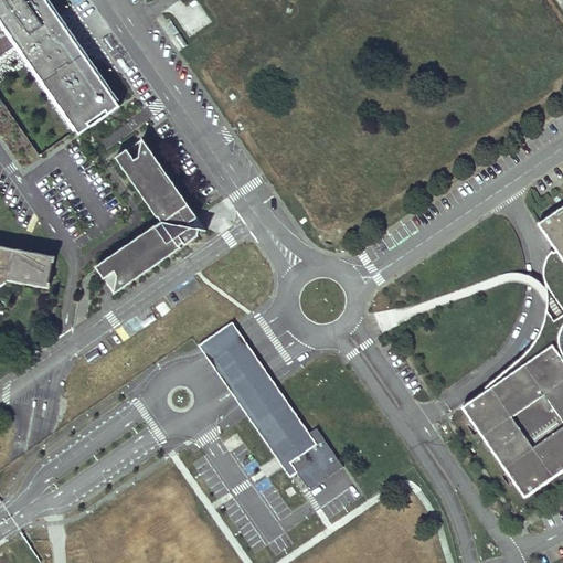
[(80,135),(120,106),(118,102),(119,99),(50,0),(0,0),(0,54),(12,45),(74,133),(76,130),(80,135)]
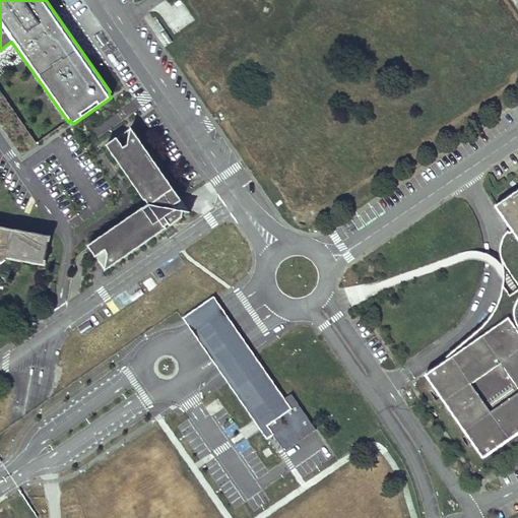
[(147,203),(87,244),(94,255),(106,248),(108,252),(103,270),(165,229),(191,211),(178,208),(174,203),(182,199),(131,126),(129,142),(124,145),(117,135),(107,142),(147,203)]
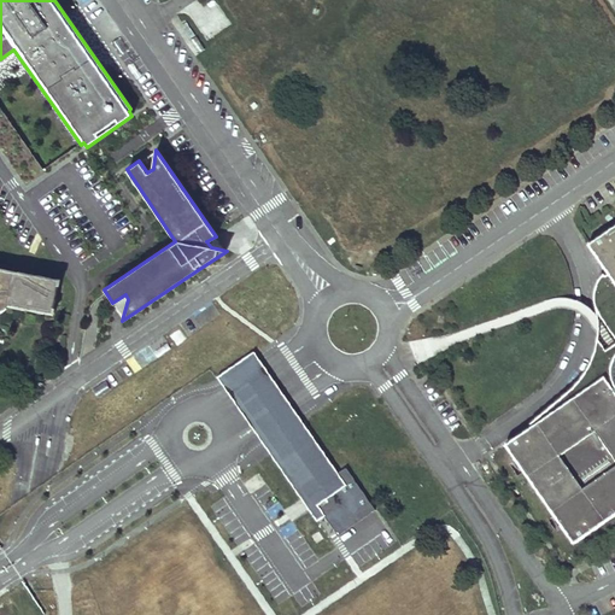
[(614,223),(587,244),(607,270),(599,276),(595,281),(591,290),(591,296),(592,303),(595,310),(595,318),(596,327),(596,337),(592,350),(589,362),(581,374),(570,386),(556,399),(528,421),(532,425),(505,444),(573,542),(614,511),(614,223)]
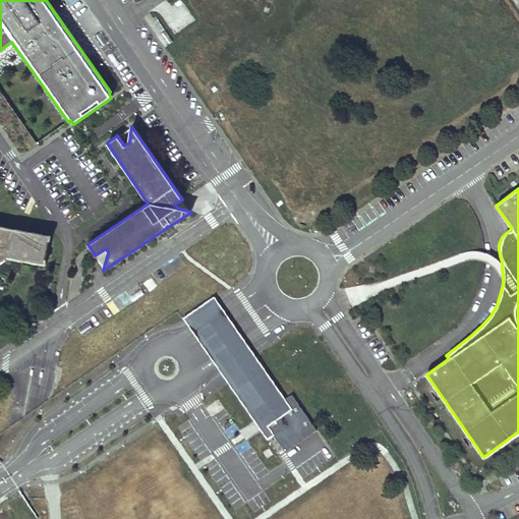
[(0,263),(3,262),(3,260),(40,266),(45,238),(0,229),(0,263)]
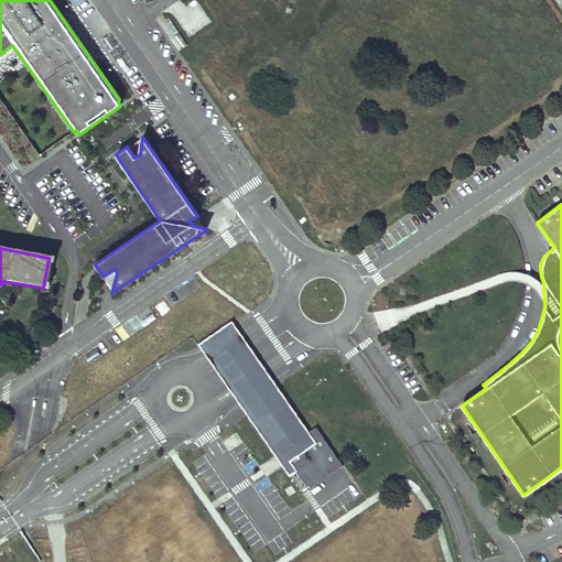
[(246,419),(281,395),(257,360),(242,339),(229,322),(196,344),(209,364),(223,385),(246,419)]
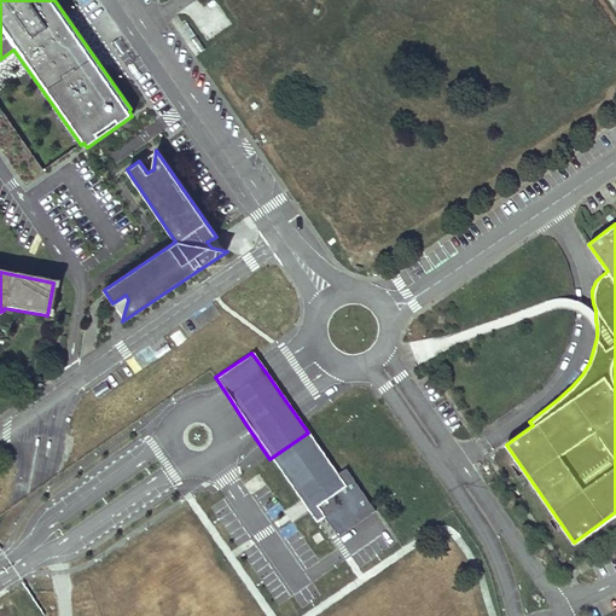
[(337,475),(308,433),(269,459),(315,523),(318,522),(331,542),(375,512),(344,470),(337,475)]
